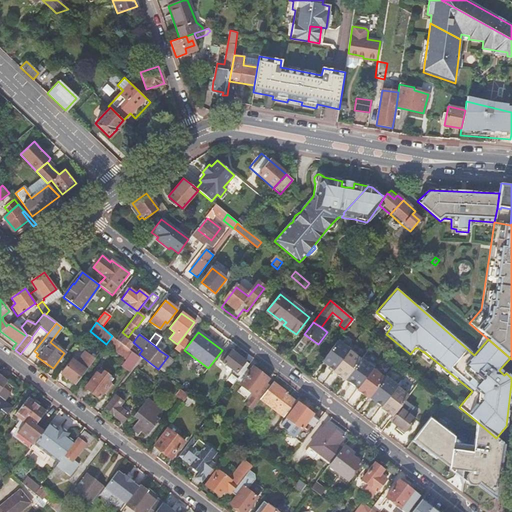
[(304,334),(292,350),(299,355),(311,339),(304,334)]
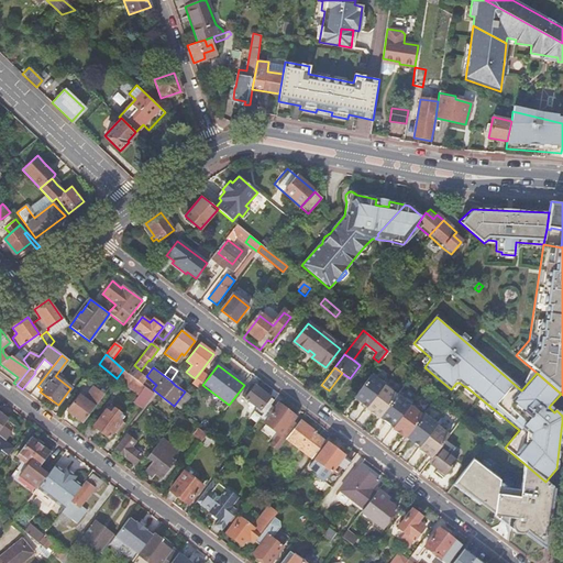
[(123,370),(117,378),(140,396),(138,397),(146,404),(154,394),(141,384),(131,376),(128,374),(123,370)]
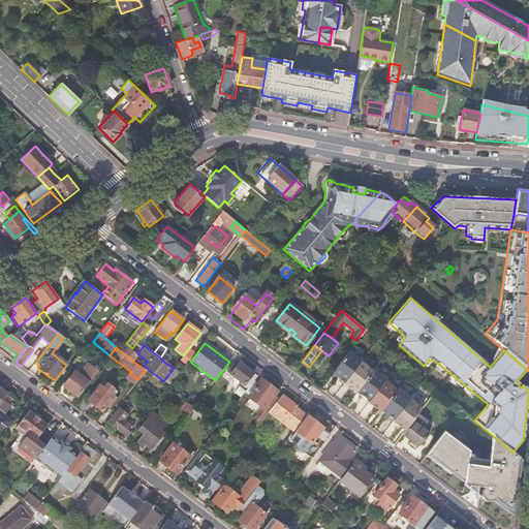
[(127,348),(123,353),(132,361),(135,355),(127,348)]
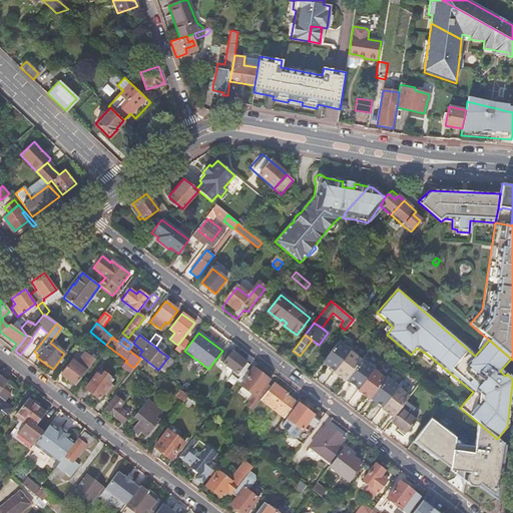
[(160,352),(168,357),(168,358),(171,353),(165,348),(165,347),(159,342),(155,347),(160,352)]
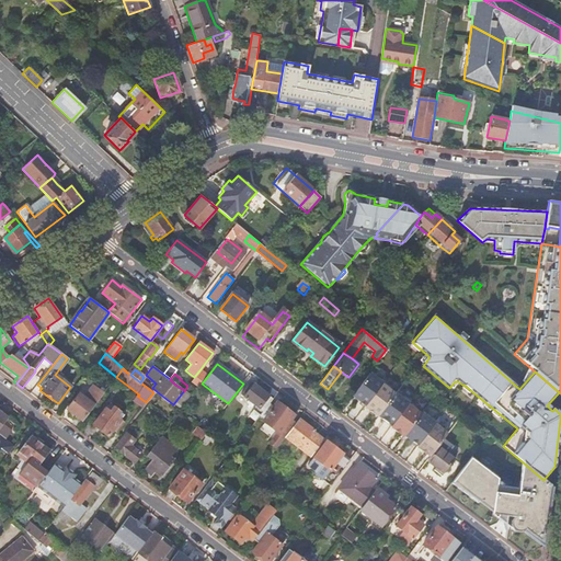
[(382,384),(369,374),(354,393),(361,398),(358,400),(365,405),(364,407),(371,412),(374,410),(379,414),(395,395),(381,385),(382,384)]
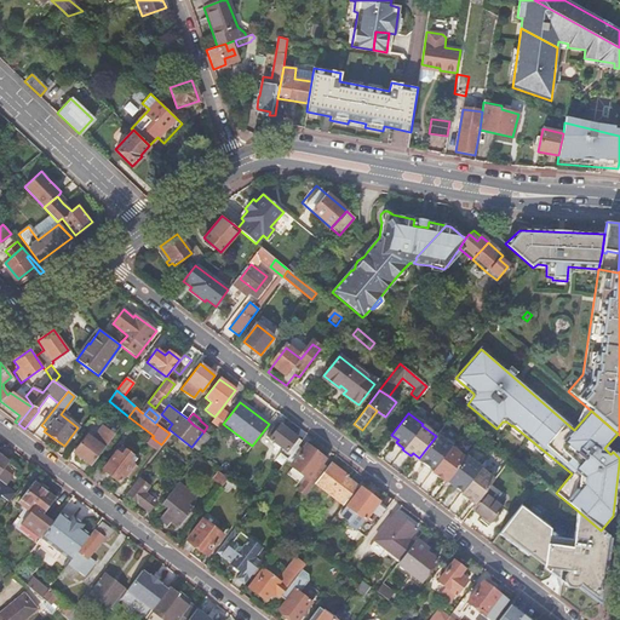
[(298,446),(302,441),(277,423),(267,436),(269,438),(268,441),(271,445),(274,442),(291,455),(298,446)]
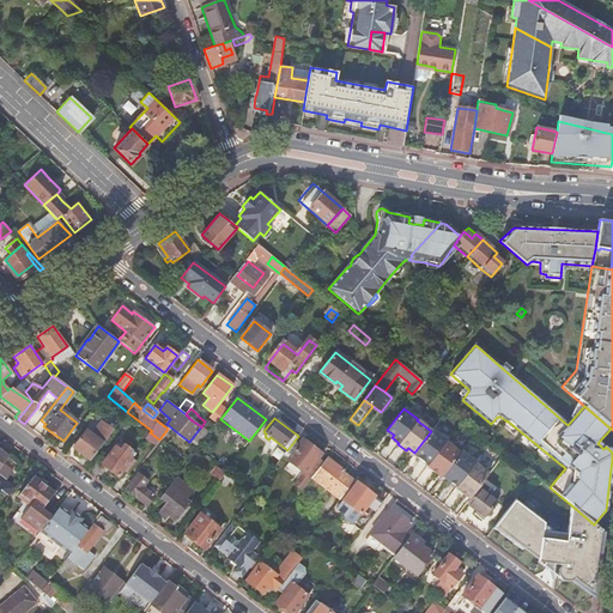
[(72,448),(89,461),(111,431),(101,422),(91,434),(85,430),(72,448)]
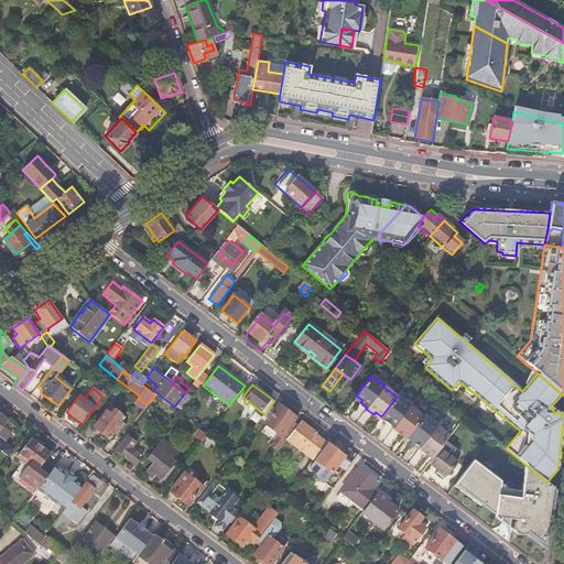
[(381,416),(380,418),(393,427),(392,430),(405,440),(407,437),(423,416),(410,407),(410,405),(397,396),(397,397),(381,416)]
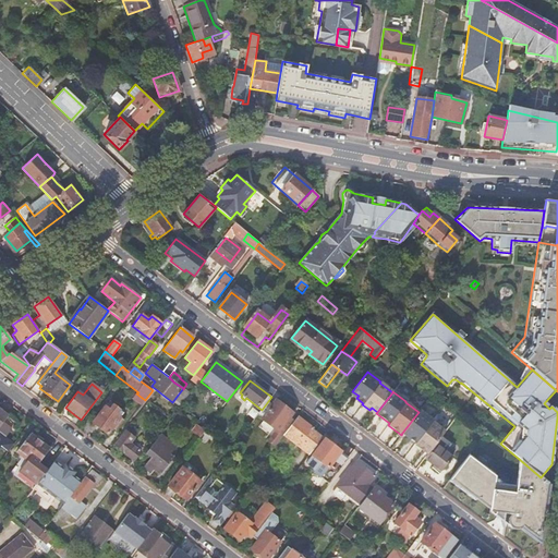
[(267,439),(275,446),(289,427),(293,421),(289,417),(292,413),(276,400),(271,404),(268,401),(262,410),(257,415),(275,428),(267,439)]
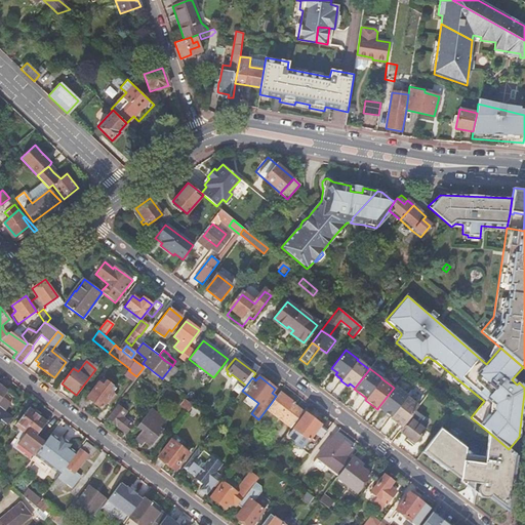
[(109,390),(112,386),(106,381),(103,386),(98,382),(87,398),(101,408),(105,402),(108,404),(115,395),(112,393),(109,390)]
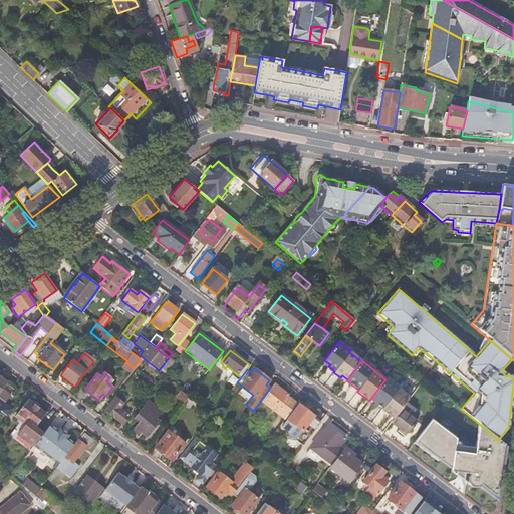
[(0,399),(5,403),(10,396),(3,390),(7,383),(0,378),(0,399)]
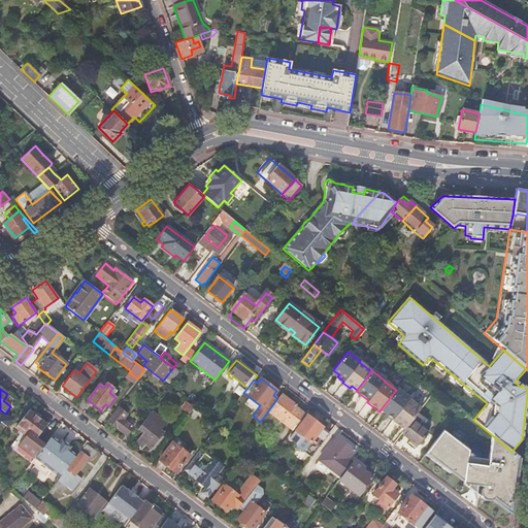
[(396,390),(381,409),(393,419),(392,420),(404,430),(417,414),(422,407),(397,389),(396,390)]
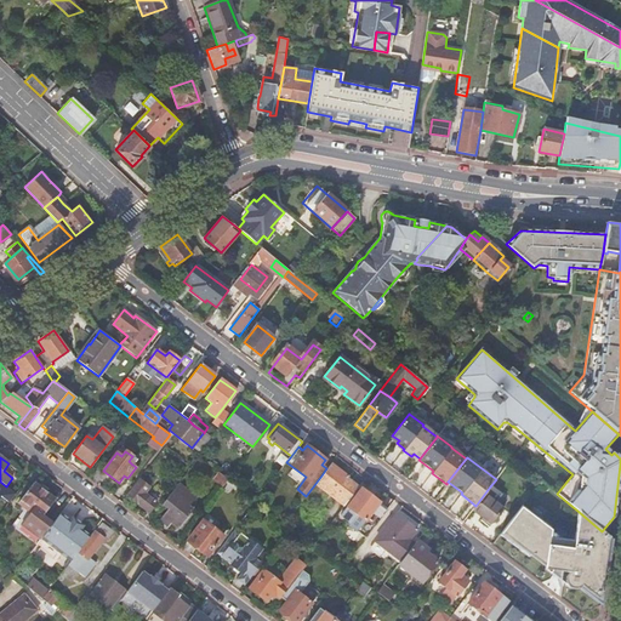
[(326,468),(322,476),(351,497),(358,488),(346,478),(347,477),(330,463),(326,468)]
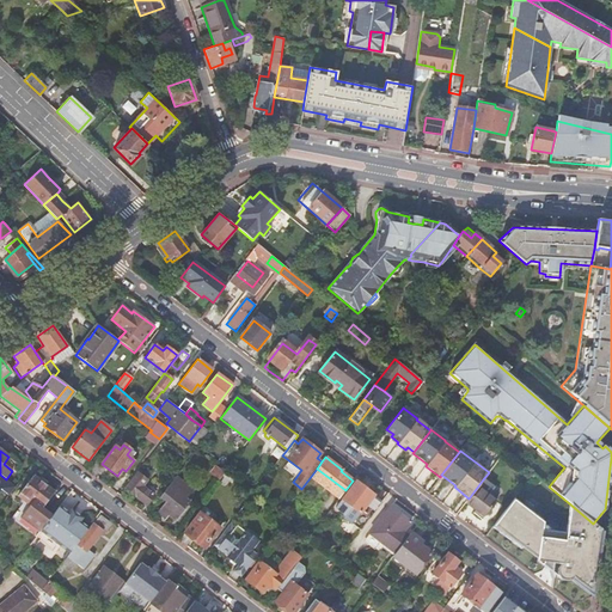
[(138,473),(126,489),(134,495),(146,505),(153,496),(152,495),(153,494),(148,490),(147,491),(141,487),(146,481),(145,479),(148,476),(141,470),(138,475),(138,473)]
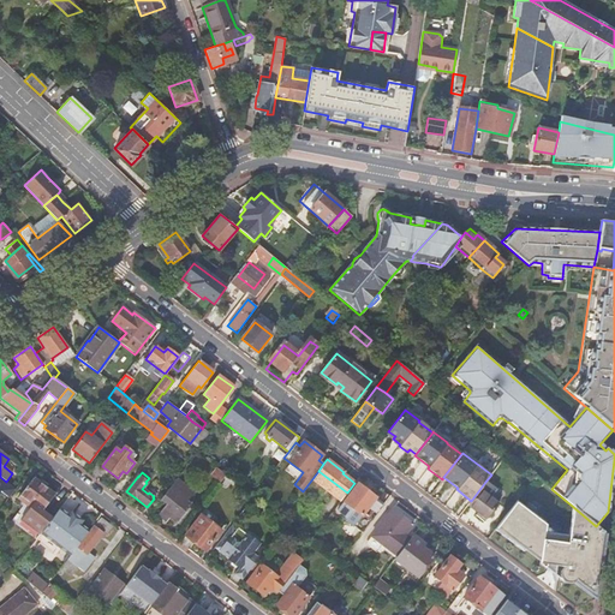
[(232,479),(225,475),(219,482),(226,487),(232,479)]
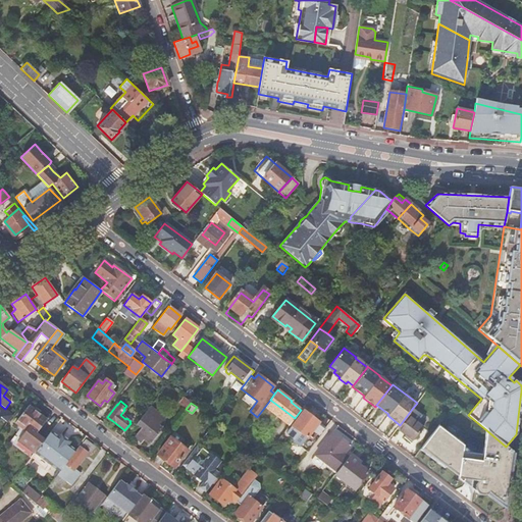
[(10,441),(31,458),(35,454),(44,440),(36,433),(46,419),(29,406),(15,423),(20,428),(10,441)]
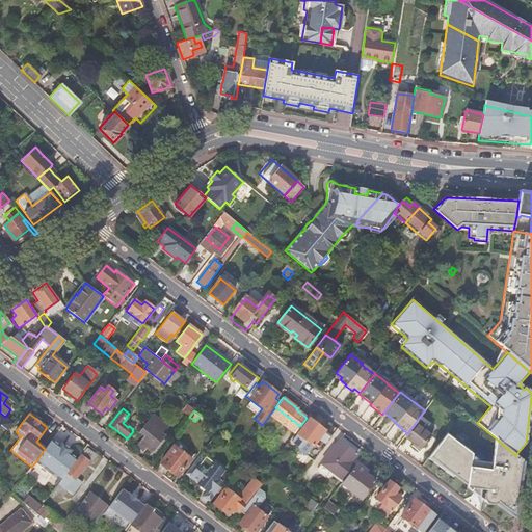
[(164,428),(151,417),(139,432),(144,435),(137,446),(141,449),(144,446),(153,452),(162,440),(158,436),(164,428)]
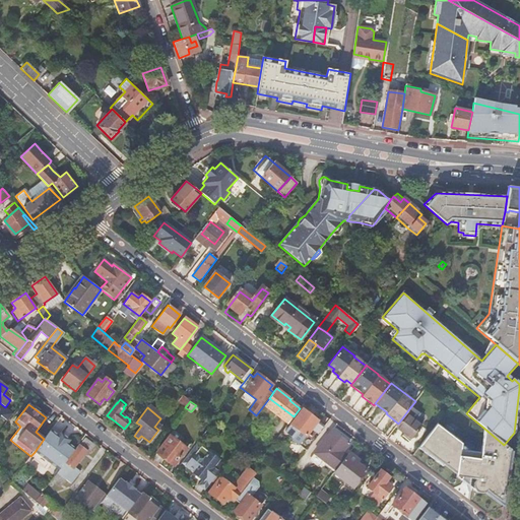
[(410,407),(398,424),(395,427),(411,439),(420,426),(414,420),(419,413),(410,407)]
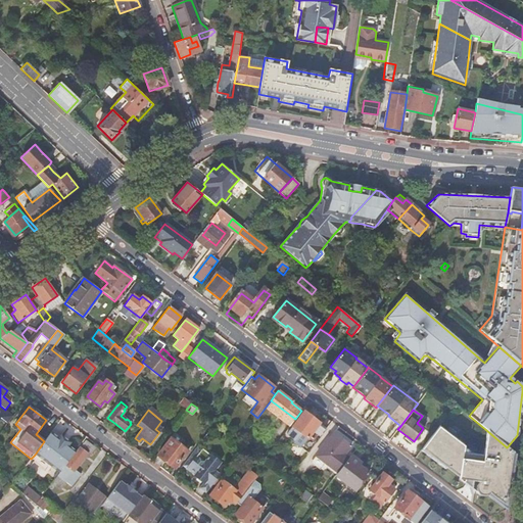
[(292,426),(315,443),(325,429),(319,424),(319,423),(304,412),(292,426)]
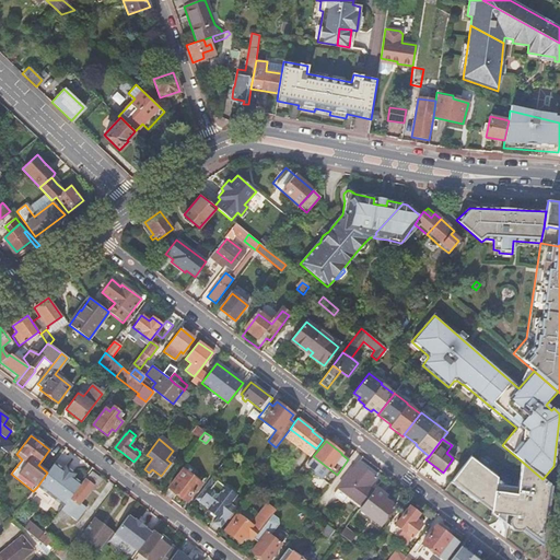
[(478,500),(496,476),(496,475),(470,456),(451,482),(476,502),(478,500)]
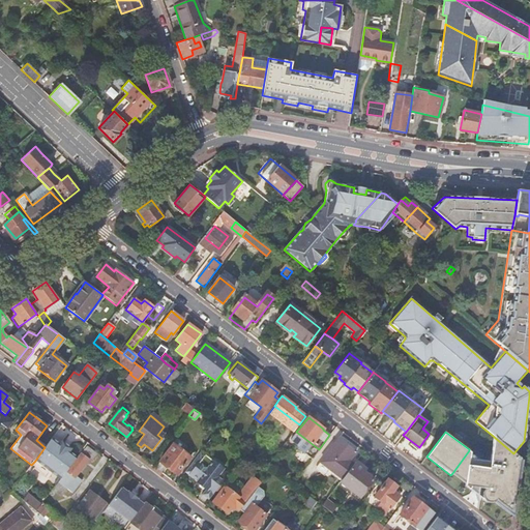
[(521,466),(521,460),(513,453),(493,436),(491,455),(469,452),(469,450),(452,473),(465,482),(486,486),(486,488),(483,489),(482,491),(481,493),(481,495),(481,498),(483,500),(484,501),(487,502),(490,502),(492,502),(494,501),(512,517),(521,466)]
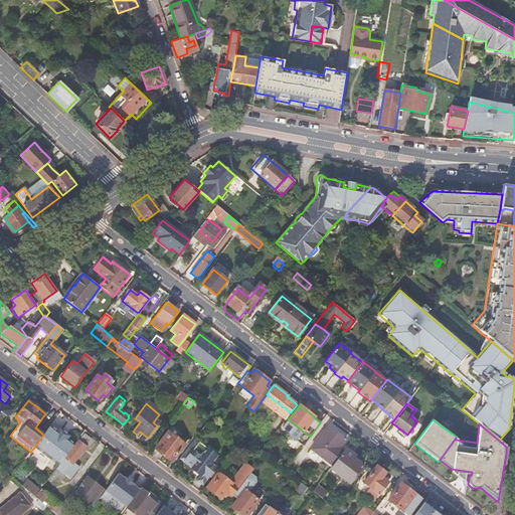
[(43,435),(34,448),(58,466),(69,452),(74,445),(66,440),(69,437),(59,430),(57,432),(49,426),(43,435)]
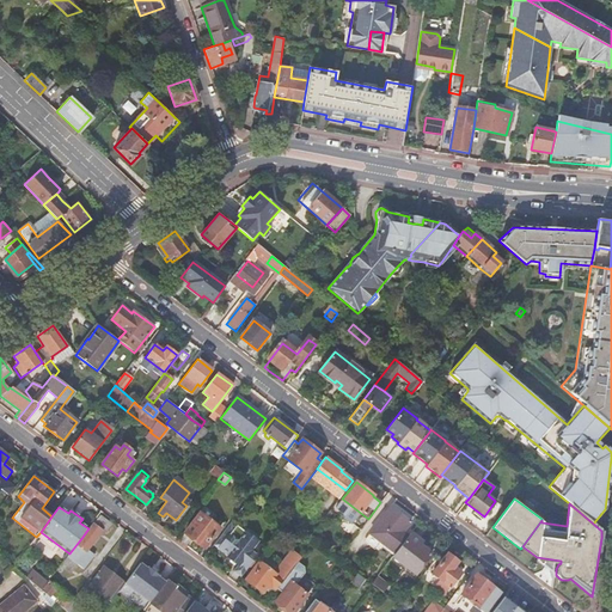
[(369,533),(395,554),(408,536),(403,532),(410,522),(390,507),(369,533)]
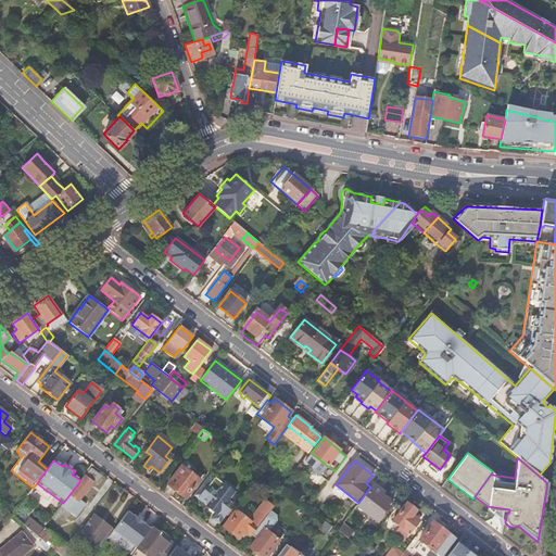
[(181,466),(167,484),(185,498),(199,479),(181,466)]
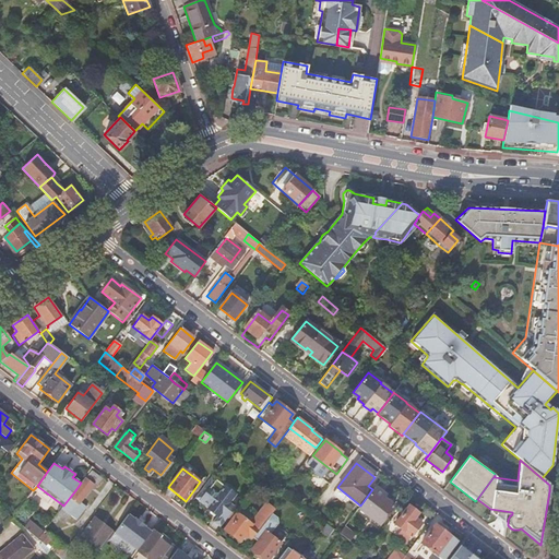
[(86,477),(85,477),(84,478),(85,479),(76,491),(75,490),(63,506),(61,509),(75,520),(85,507),(80,502),(93,485),(95,486),(102,478),(92,471),(86,477)]
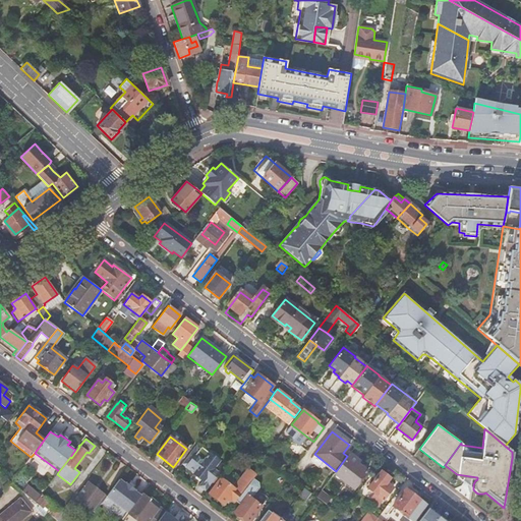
[(255,451),(243,442),(241,445),(239,447),(251,455),(255,451)]
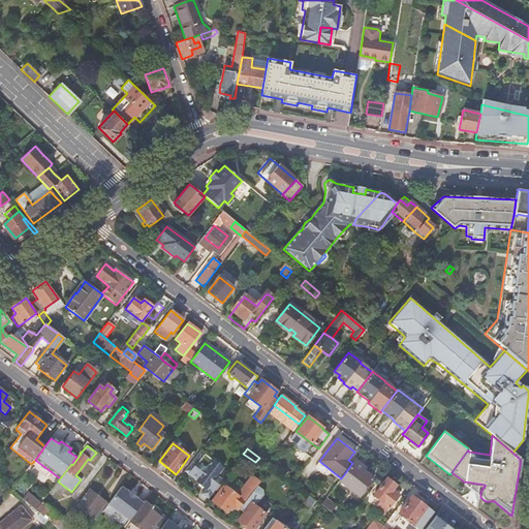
[(204,456),(198,452),(184,471),(196,480),(196,481),(206,490),(203,494),(209,498),(216,490),(221,483),(227,474),(222,470),(224,468),(213,460),(212,461),(205,455),(204,456)]
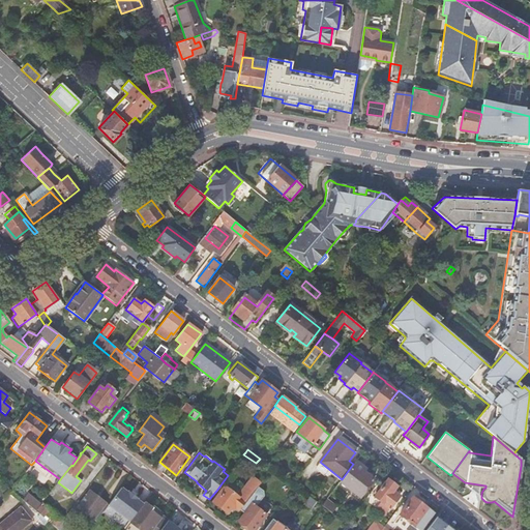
[(341,481),(340,481),(359,497),(373,479),(363,471),(364,469),(364,467),(358,463),(357,463),(355,462),(353,464),(342,479),(341,481)]
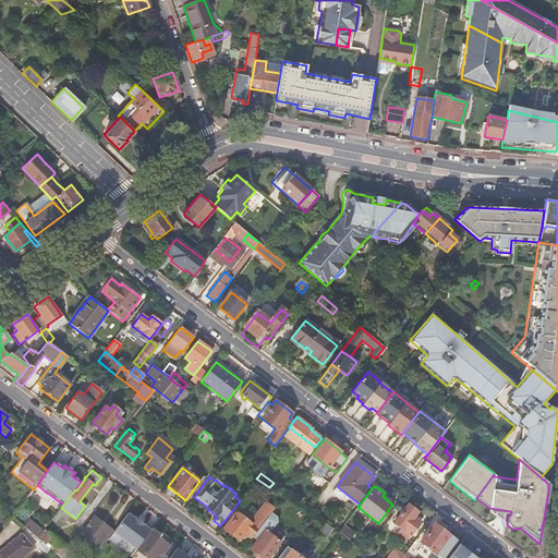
[(233,509),(228,517),(231,519),(225,529),(240,540),(245,532),(252,537),(253,536),(261,528),(275,509),(266,502),(250,522),(233,509)]
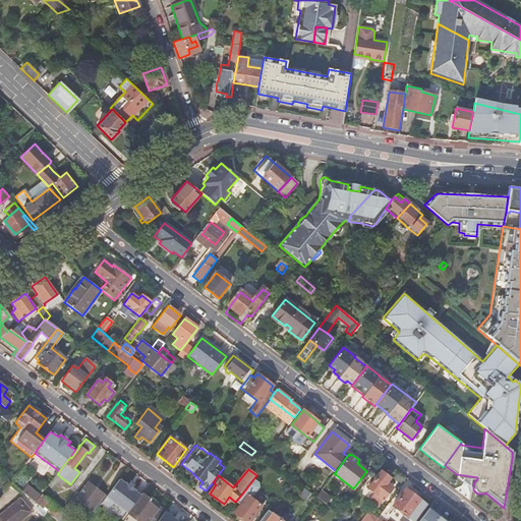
[(381,471),(367,488),(373,493),(369,500),(379,506),(393,487),(387,482),(390,478),(381,471)]
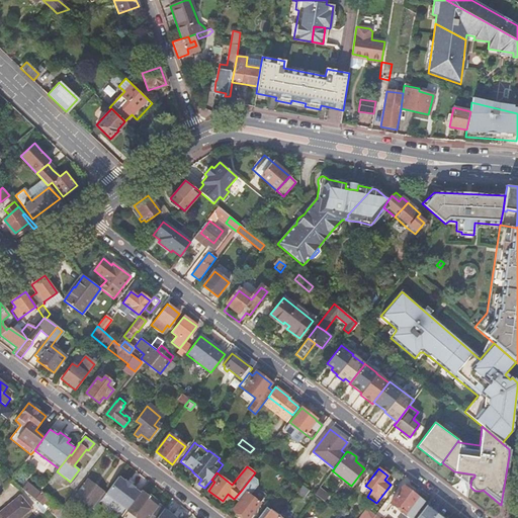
[(123,482),(117,478),(106,493),(105,494),(112,500),(118,504),(126,510),(139,493),(133,489),(134,488),(124,481),(123,482)]
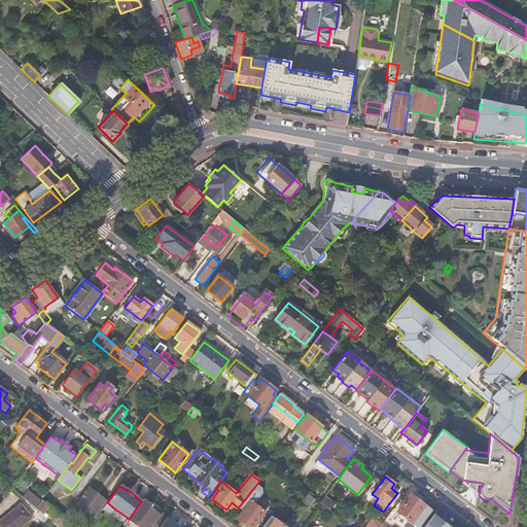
[(81,507),(96,518),(107,502),(108,501),(89,487),(78,501),(83,504),(81,507)]
